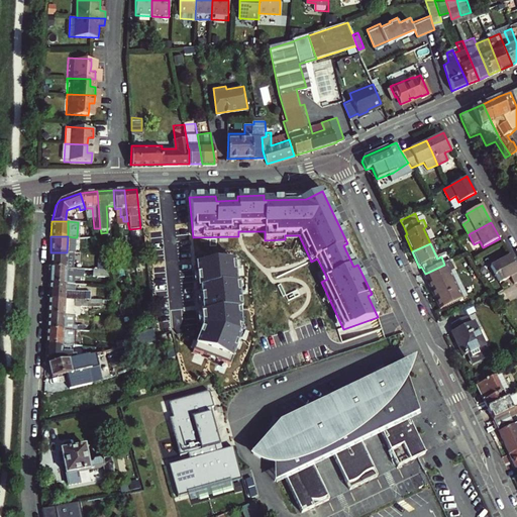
[(66,269),(67,252),(50,252),(49,268),(66,269)]
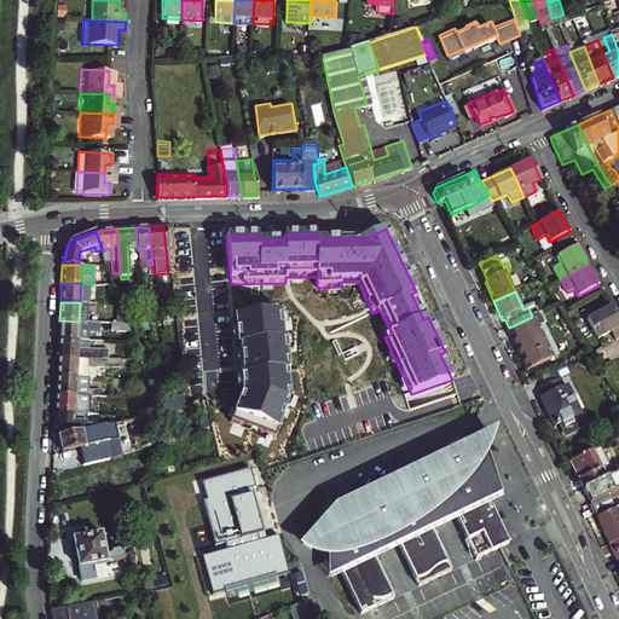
[(86,304),(80,302),(79,322),(96,322),(97,316),(86,316),(86,304)]
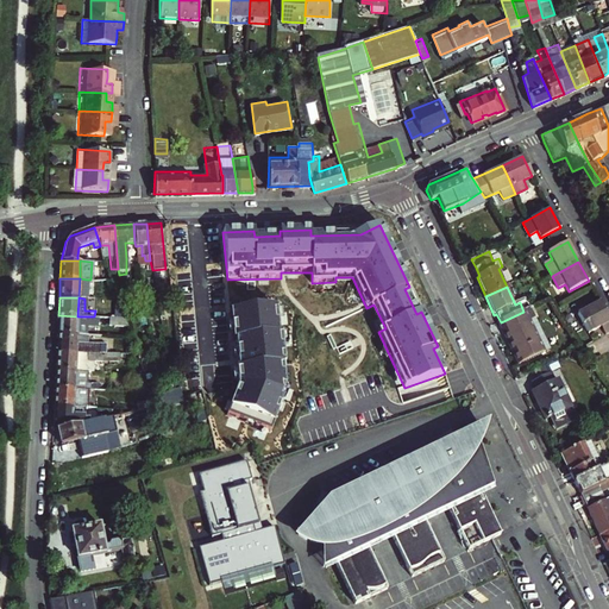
[(607,337),(608,334),(608,316),(602,305),(581,316),(590,334),(602,328),(607,337)]
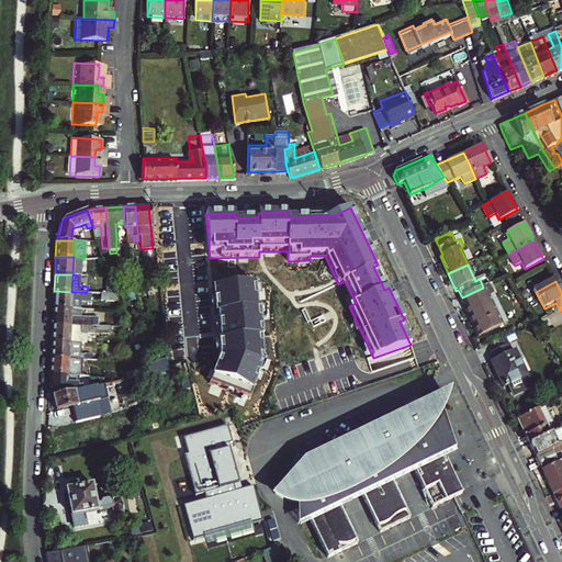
[(255,283),(212,289),(215,314),(217,314),(221,340),(218,341),(220,357),(210,383),(249,398),(261,368),(259,367),(263,357),(261,337),(262,337),(260,308),(258,310),(255,283)]
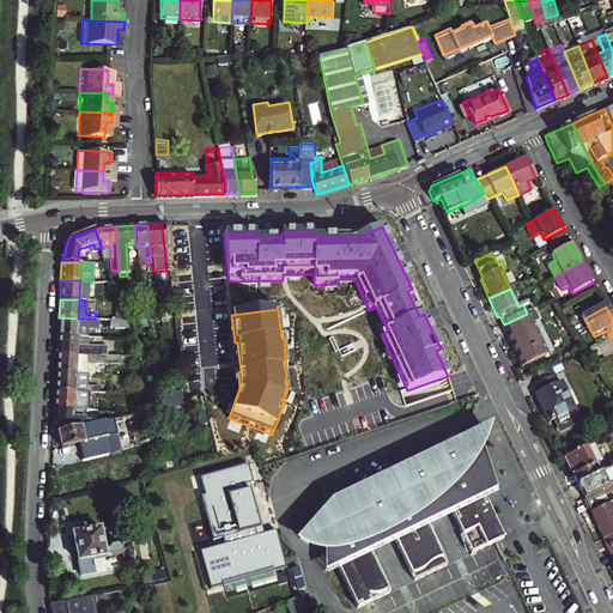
[(502,326),(508,338),(511,337),(517,347),(514,350),(522,368),(545,357),(540,347),(545,345),(535,326),(541,323),(535,310),(527,314),(504,325),(502,326)]
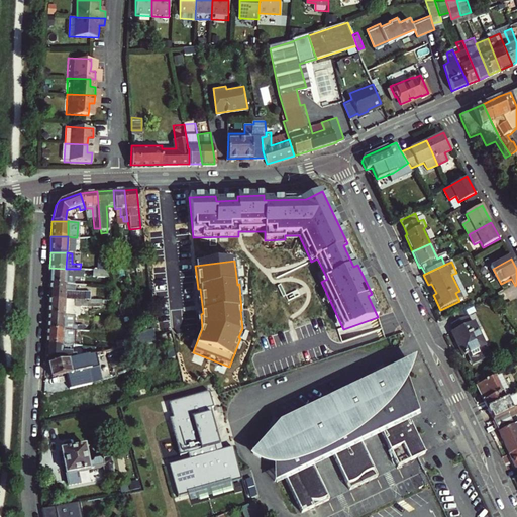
[(66,284),(66,269),(49,268),(48,283),(66,284)]
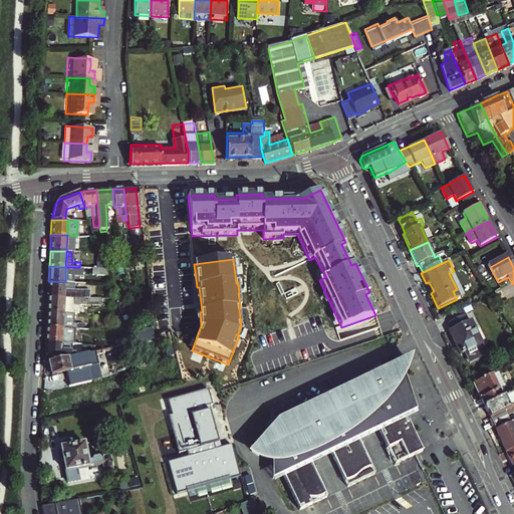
[(79,267),(65,267),(65,282),(70,282),(70,275),(79,276),(79,267)]
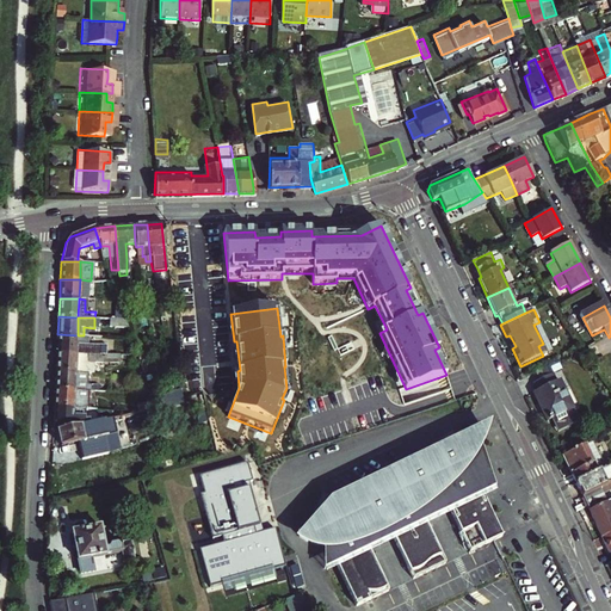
[(78,345),(78,335),(57,334),(57,352),(93,355),(93,350),(88,350),(88,345),(78,345)]
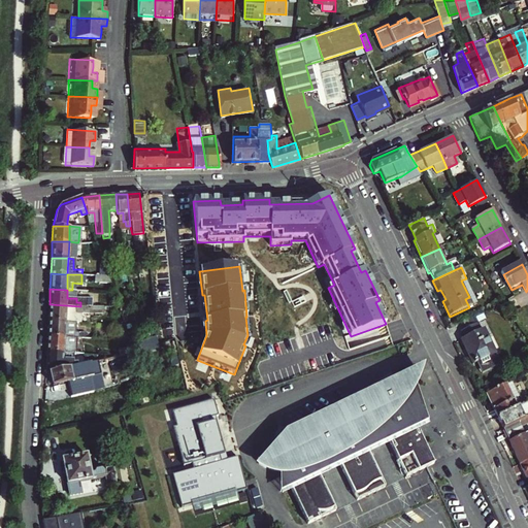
[(470,297),(469,297),(465,299),(469,307),(474,305),(470,297)]
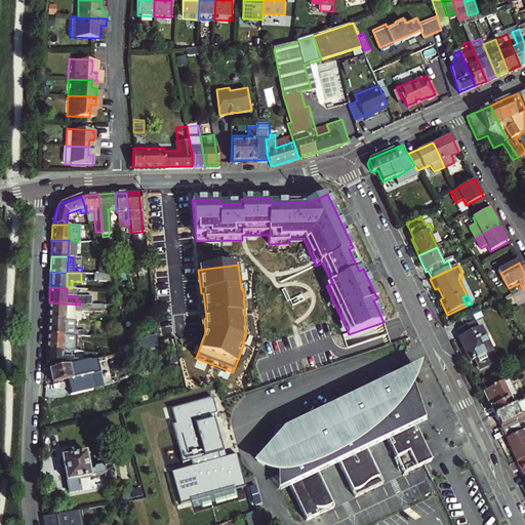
[(96,305),(80,305),(49,303),(48,320),(66,320),(76,321),(76,311),(95,312),(96,305)]
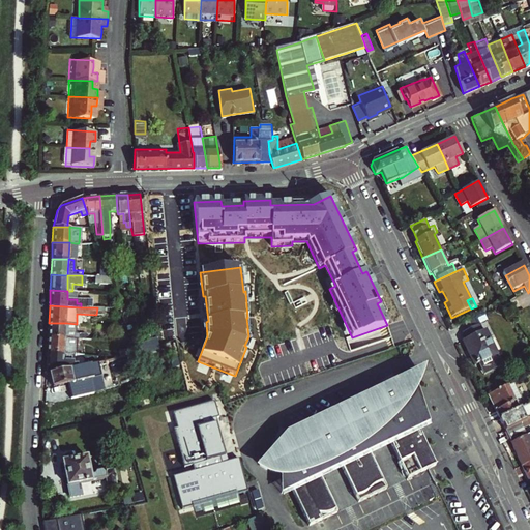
[(66,323),(49,323),(48,337),(65,339),(76,340),(77,324),(66,323)]
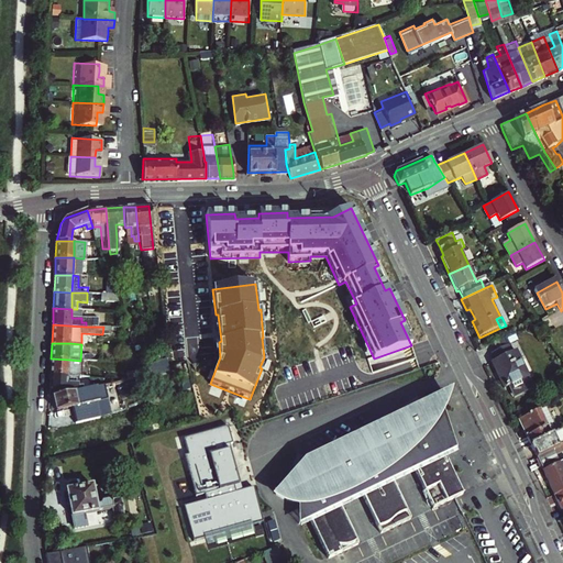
[(493,355),(496,362),(493,364),(505,389),(530,376),(519,352),(514,354),(510,346),(493,355)]
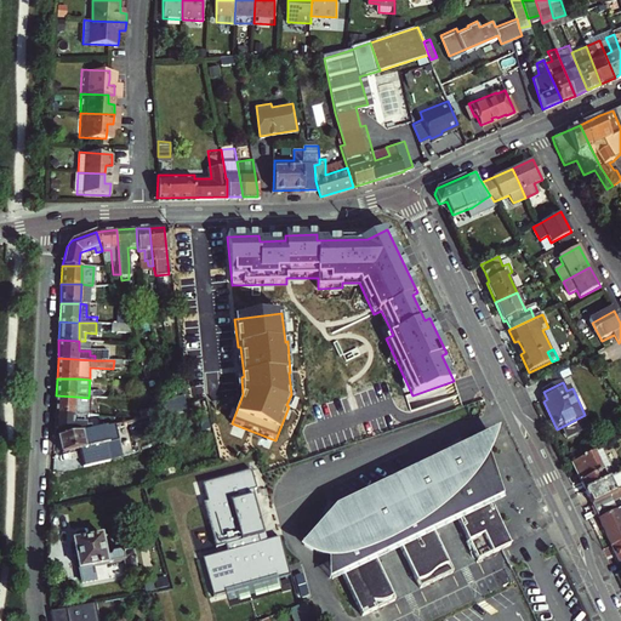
[(89,398),(77,397),(56,396),(56,415),(77,415),(84,416),(87,416),(89,416),(90,398),(89,398)]
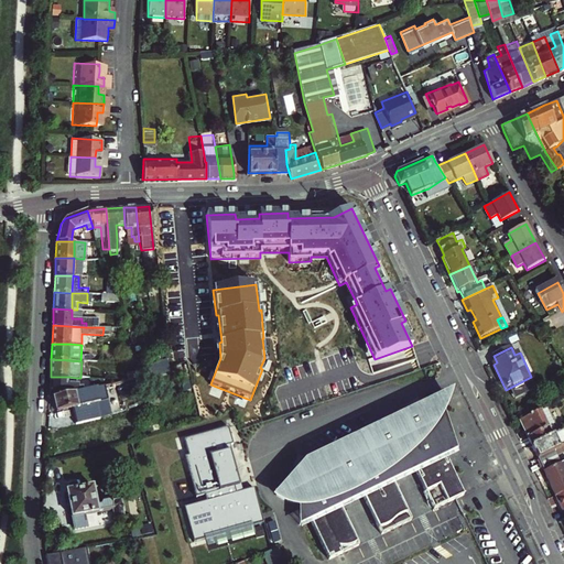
[(140,369),(139,370),(140,377),(156,372),(164,370),(163,364),(153,366),(140,369)]
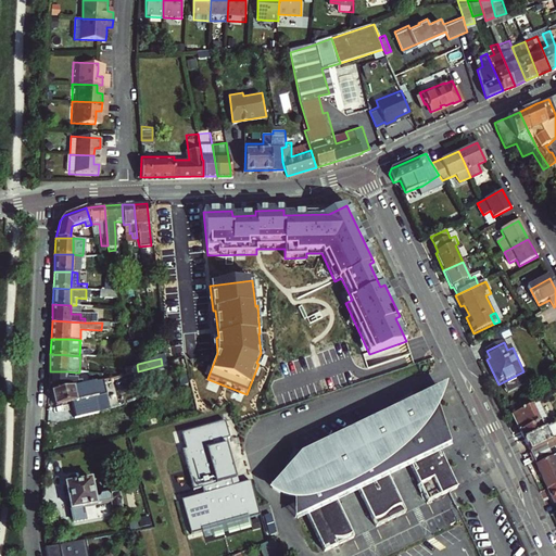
[(128,374),(138,371),(137,365),(126,367),(128,374)]
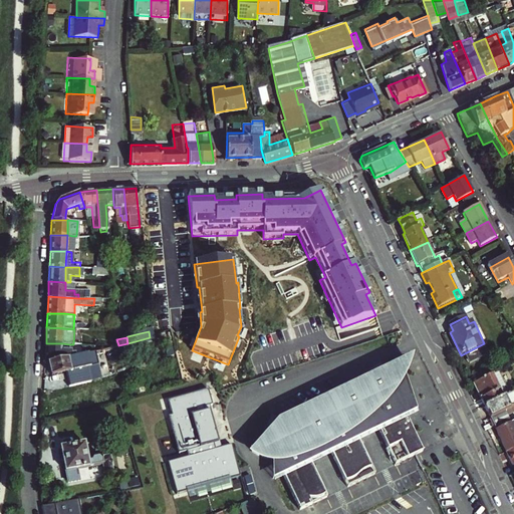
[(62,353),(63,343),(46,343),(45,363),(49,362),(86,353),(84,348),(62,353)]
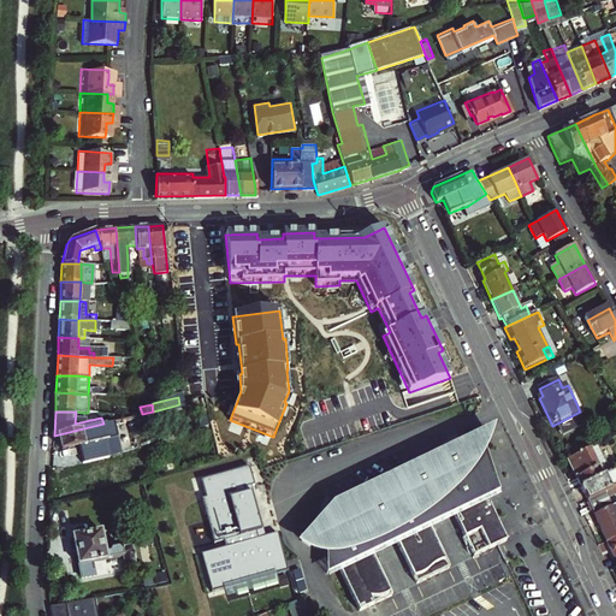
[(100,439),(107,438),(104,424),(59,434),(63,450),(101,440),(100,439)]
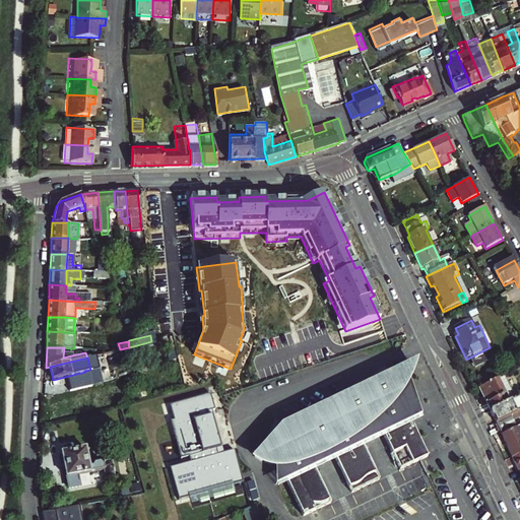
[(302,512),(329,499),(314,464),(333,455),(348,490),(377,476),(361,442),(380,434),(389,453),(395,468),(418,457),(424,455),(407,420),(414,418),(398,383),(399,381),(401,379),(403,376),(404,374),(405,372),(406,371),(407,368),(408,366),(408,364),(398,368),(374,379),(369,382),(280,421),(272,432),(269,435),(254,452),(258,454),(263,456),(266,457),(268,458),(269,458),(270,458),(273,458),(276,459),(278,459),(283,459),(281,478),(286,476),(302,512)]
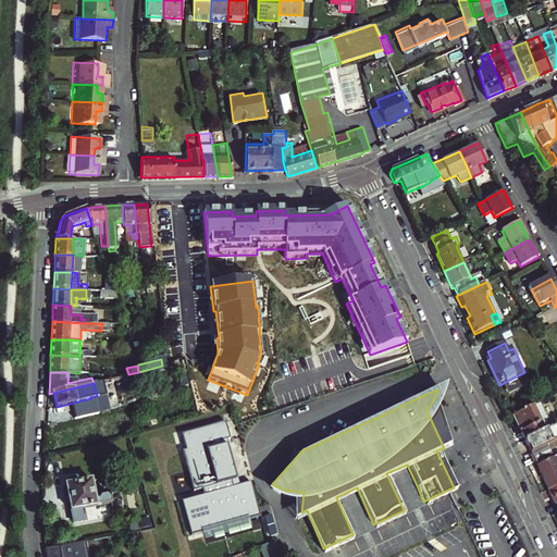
[(430,406),(428,408),(426,410),(444,448),(449,445),(434,398),(433,400),(432,403),(430,406)]
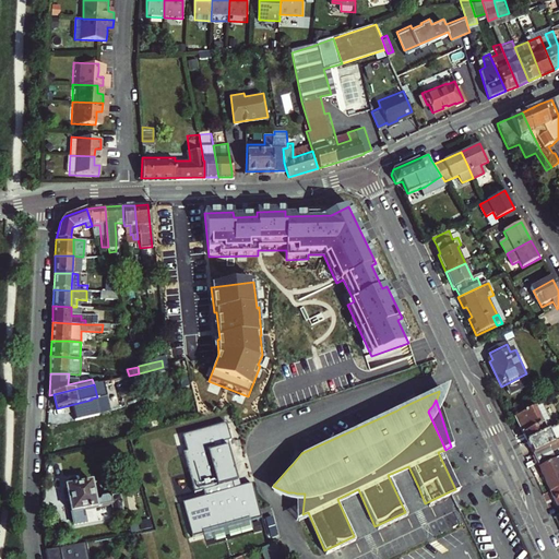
[(550,430),(539,406),(515,417),(527,442),(550,430)]
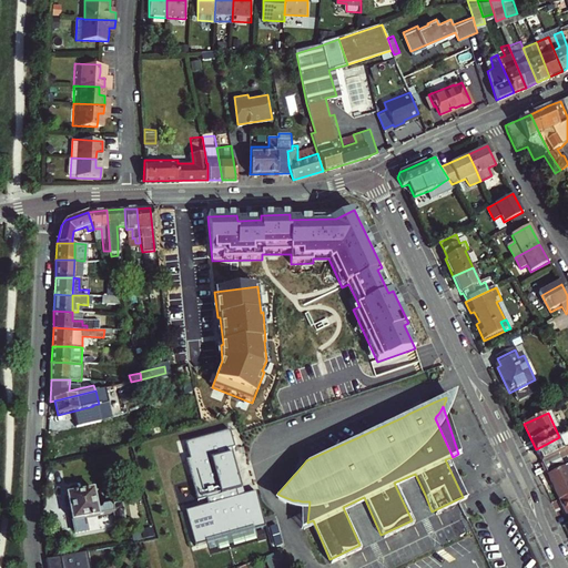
[(230,448),(224,430),(180,446),(185,462),(181,463),(195,504),(204,500),(205,507),(183,514),(195,548),(206,545),(206,543),(225,536),(226,538),(231,537),(230,535),(252,527),(253,529),(265,525),(253,490),(242,494),(226,449),(230,448)]
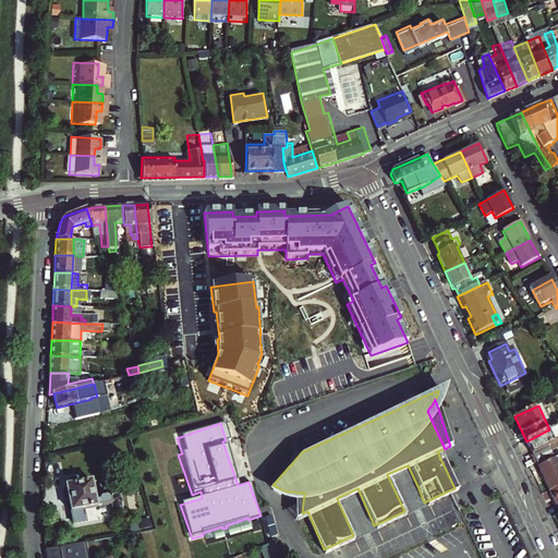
[(557,441),(552,428),(549,429),(526,441),(532,453),(548,446),(549,446),(557,441)]
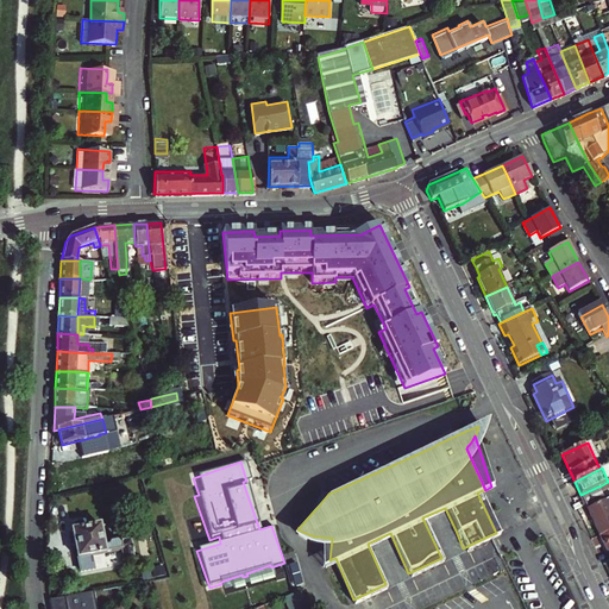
[(608,531),(608,508),(598,487),(581,495),(601,535),(608,531)]
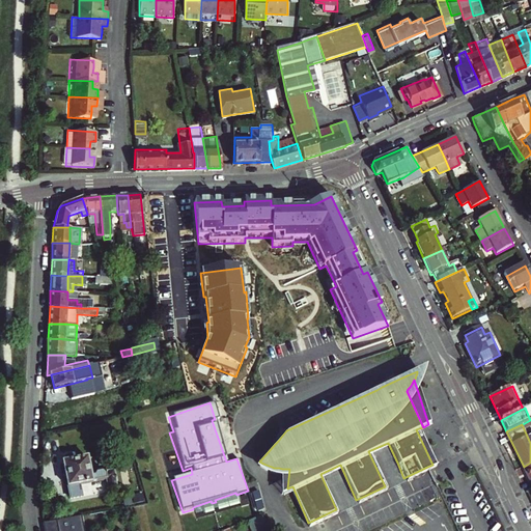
[(95,475),(91,476),(87,457),(63,462),(71,498),(82,496),(82,494),(80,485),(106,480),(108,488),(116,487),(113,469),(95,472),(95,475)]
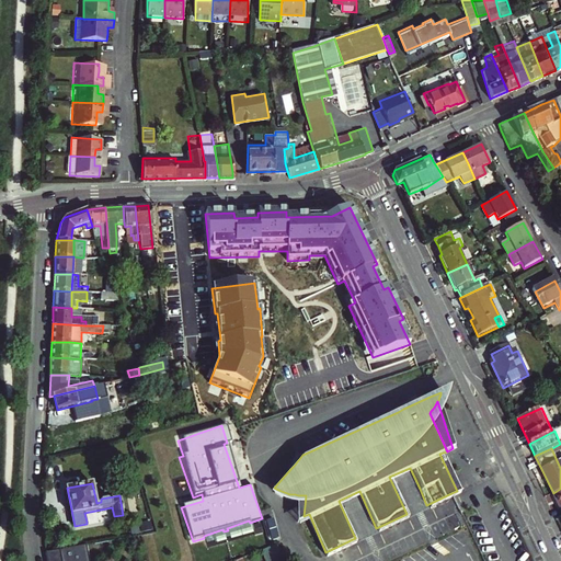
[(295,494),(292,494),(290,494),(294,521),(304,516),(306,495),(300,495),(298,495),(295,494)]
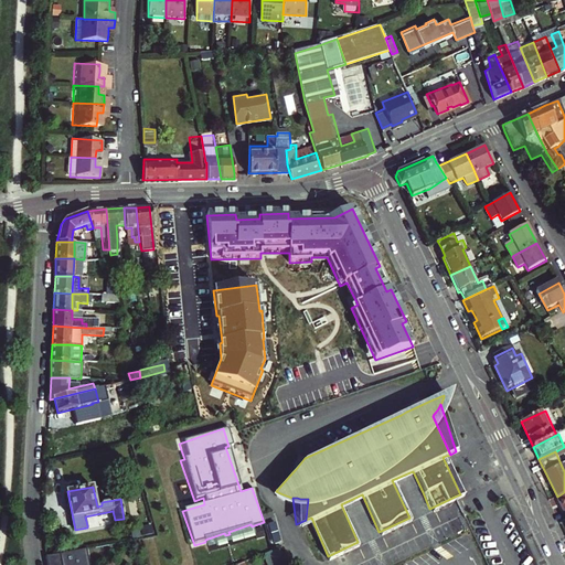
[(113,511),(85,516),(87,525),(115,520),(113,511)]
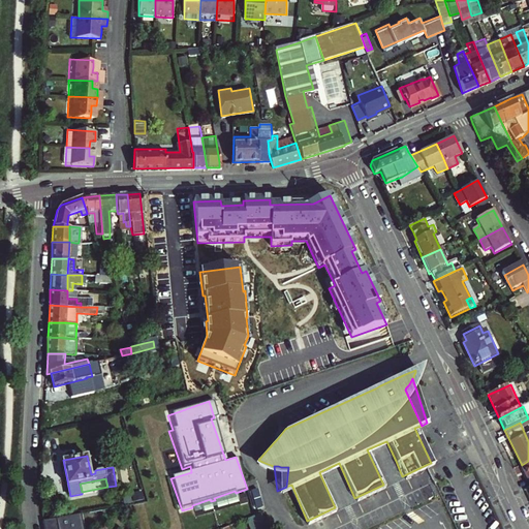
[(85,528),(83,515),(59,518),(60,528),(85,528)]
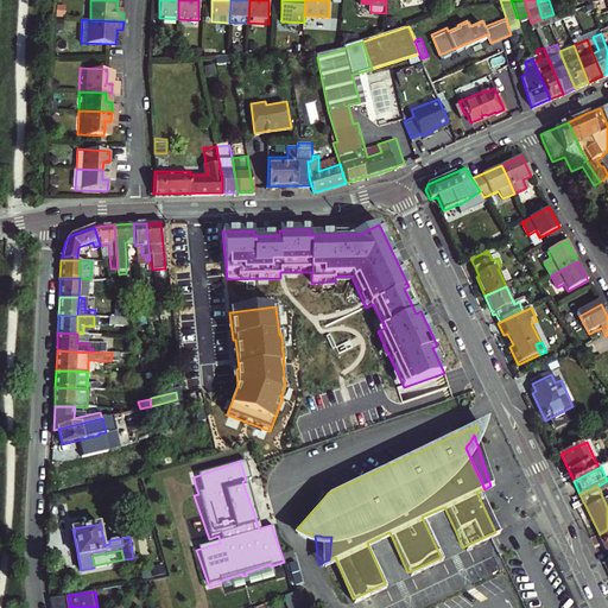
[(68,607),(65,595),(52,599),(54,607),(68,607)]
